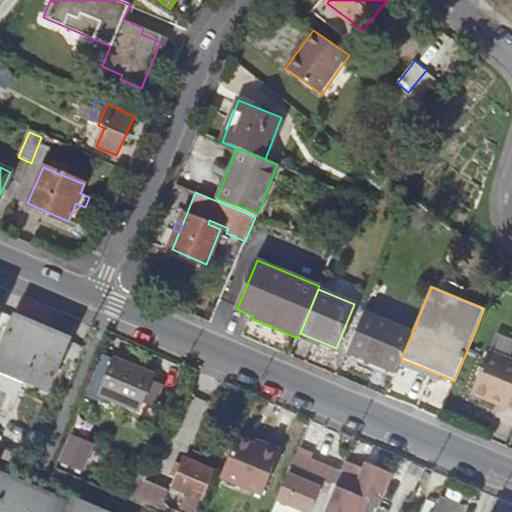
[(401,360),(412,333),(363,313),(348,351),(366,358),(368,353),(399,366),(401,360)]
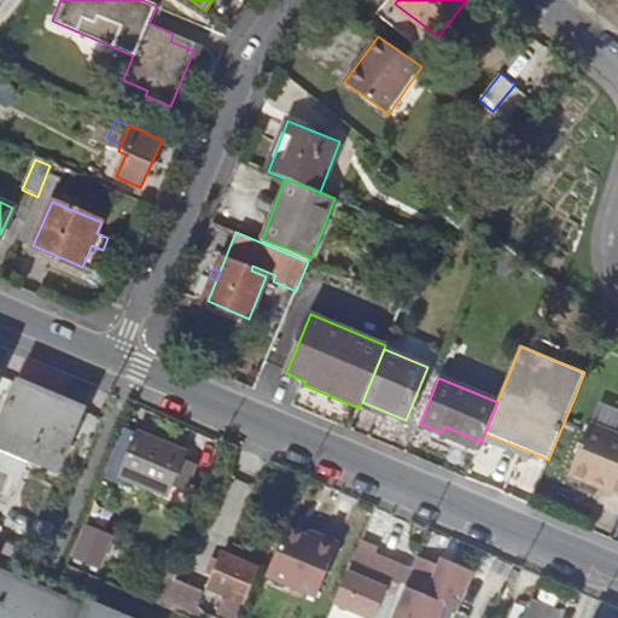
[(82,409),(17,382),(0,421),(0,433),(60,460),(82,409)]
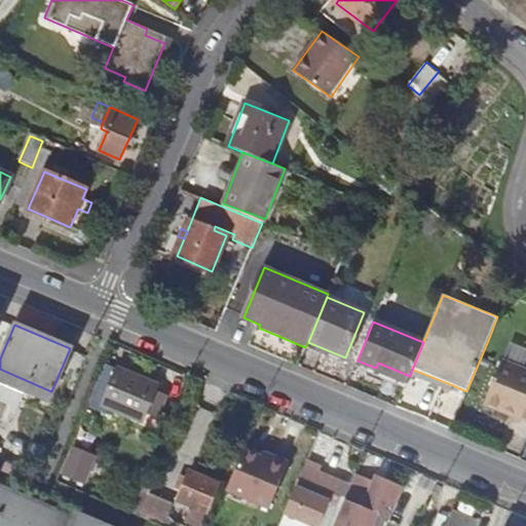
[(525,371),(501,362),(486,400),(520,413),(518,418),(525,420),(525,371)]
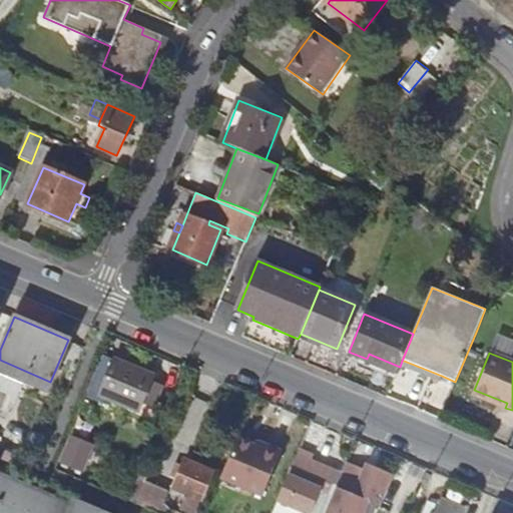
[(103,354),(86,394),(97,399),(99,395),(114,358),(103,354)]
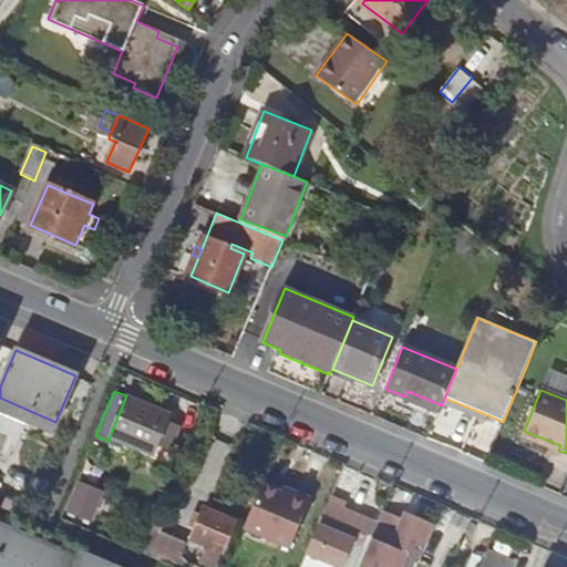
[(171,413),(126,395),(110,436),(154,455),(171,413)]
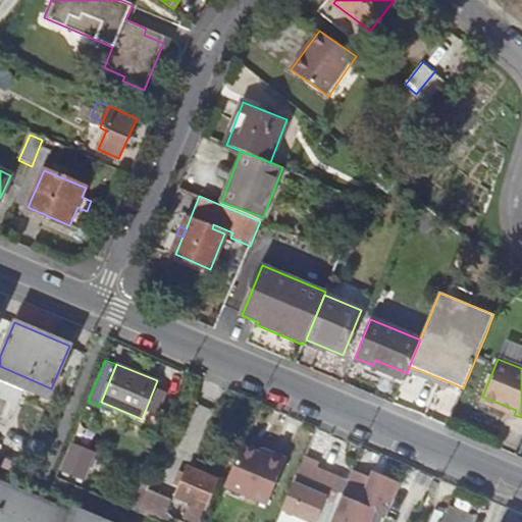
[(450,382),(411,367),(409,373),(447,388),(450,382)]
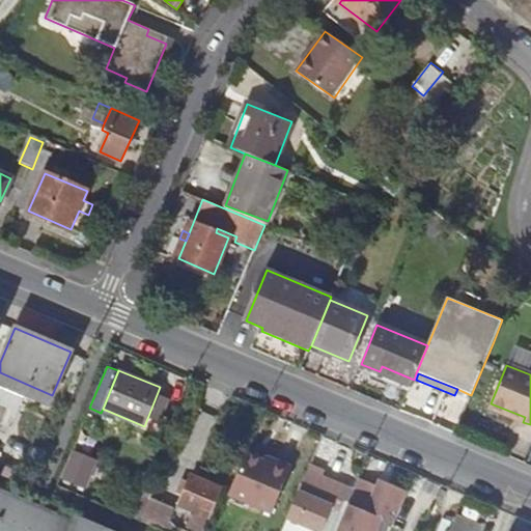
[(68,473),(84,479),(92,460),(77,453),(68,473)]
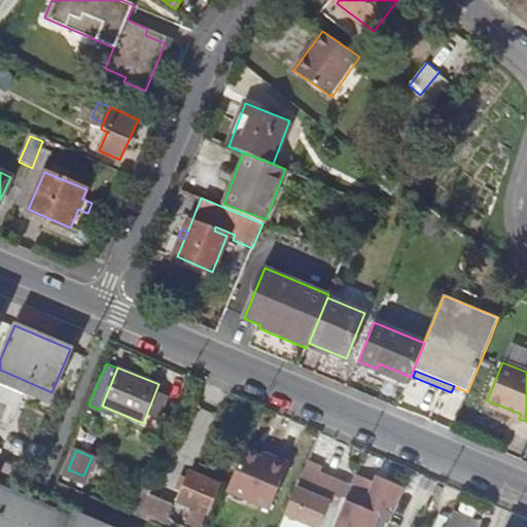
[(270,460),(245,450),(227,491),(270,510),(289,463),(272,455),(270,460)]
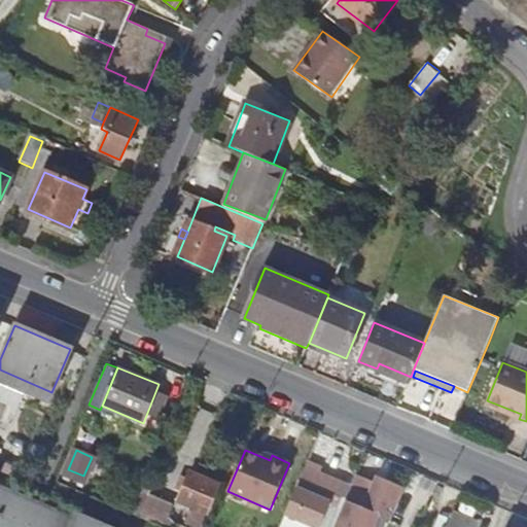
[(336,486),(317,479),(322,467),(307,461),(303,472),(296,487),(285,514),(316,526),(319,526),(330,502),(338,505),(345,490),(336,486)]
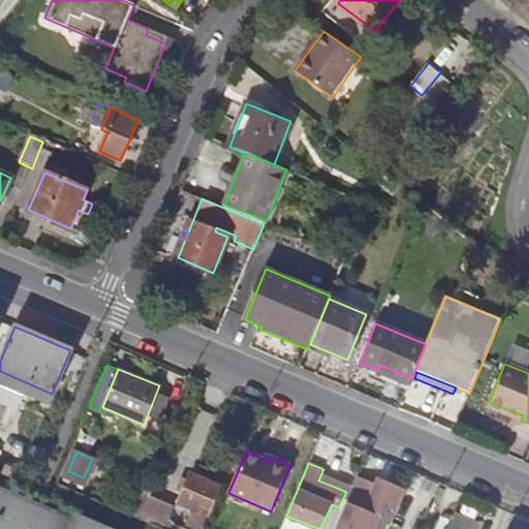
[(186,524),(198,528),(200,528),(219,486),(191,474),(179,502),(192,508),(186,524)]
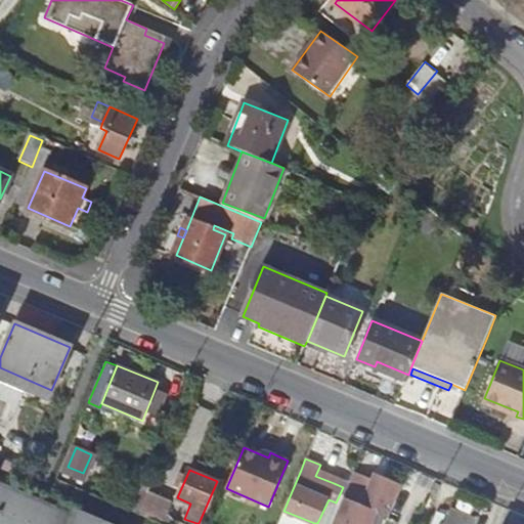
[(372,480),(353,472),(331,523),(372,523),(378,511),(388,515),(400,485),(374,474),(372,480)]
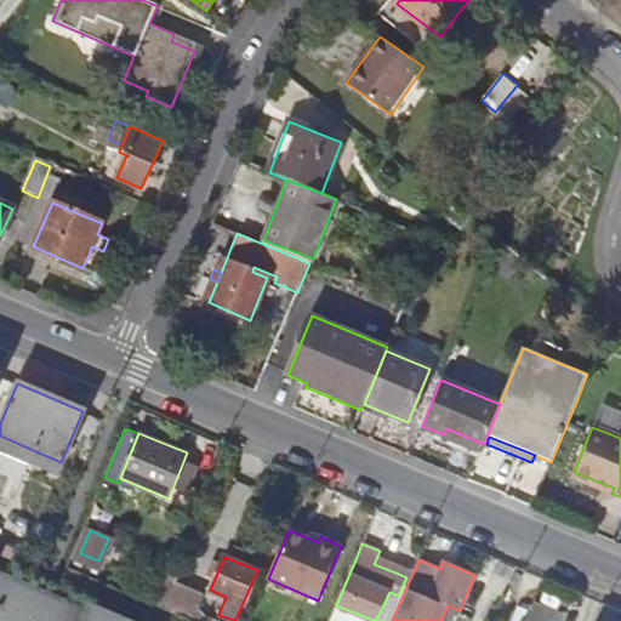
[(398,565),(396,573),(406,577),(409,570),(398,565)]
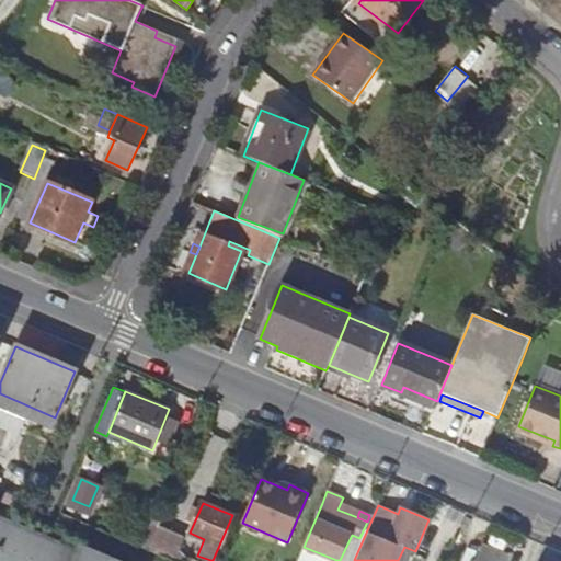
[(0,560),(114,560),(80,547),(78,551),(0,518),(0,560)]
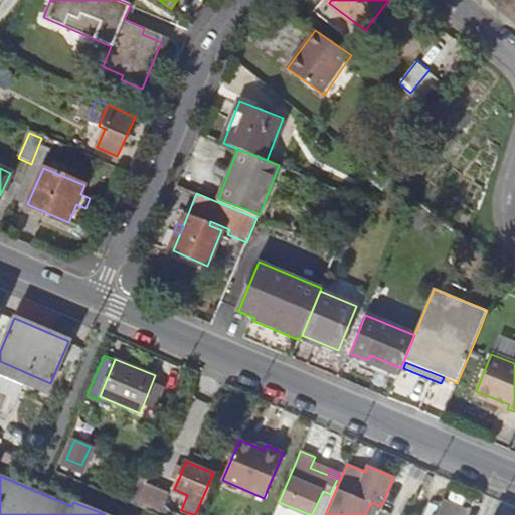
[(138,479),(127,501),(136,505),(146,482),(138,479)]
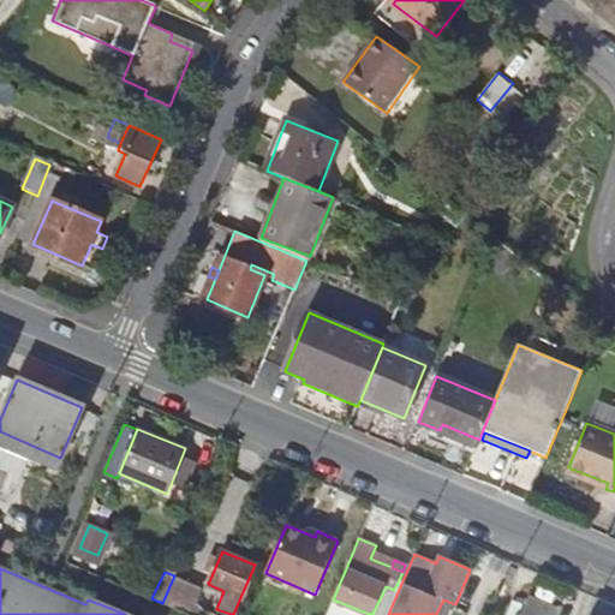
[(202,587),(174,575),(162,603),(191,614),(202,587)]
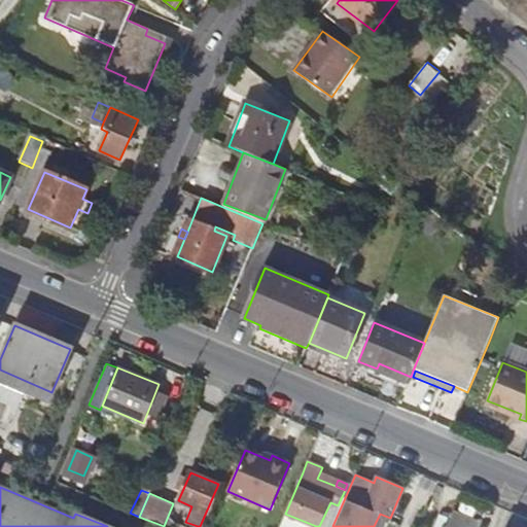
[(447,526),(475,526),(478,520),(454,511),(447,526)]
